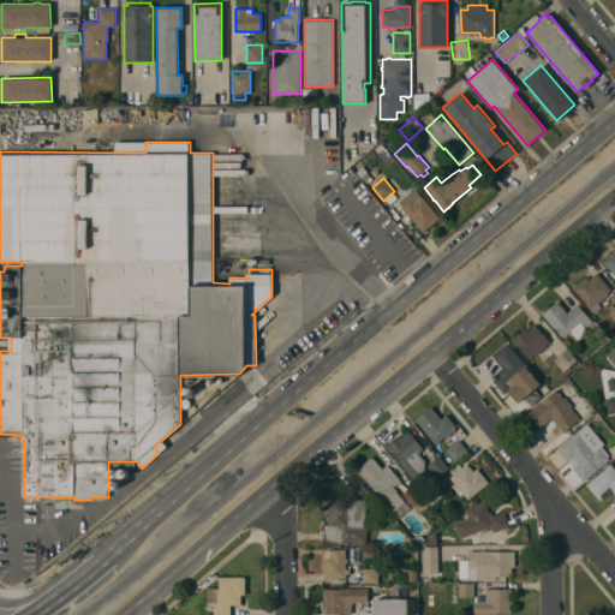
[(440,218),(423,232),(402,208),(402,207),(399,202),(415,189),(422,197),(422,196),(440,218)]
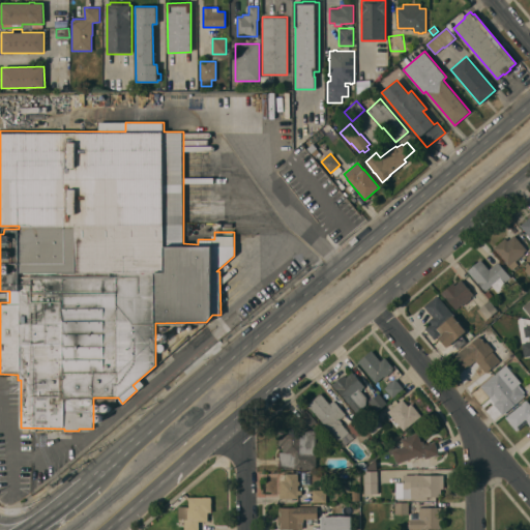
[(529,237),(520,226),(529,216),(529,237)]
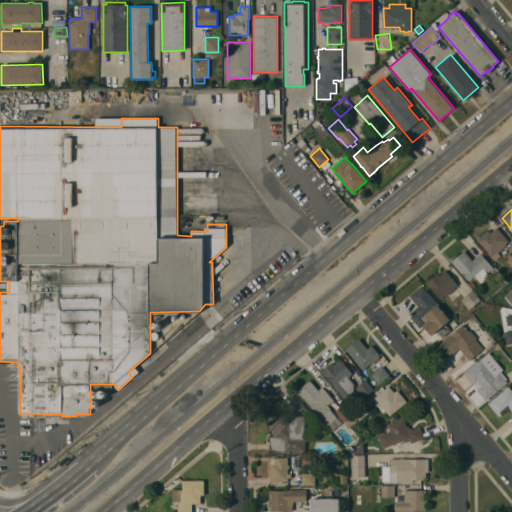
[(476,239),(488,229),(490,232),(496,227),(508,241),(505,244),(506,245),(497,252),(500,255),(494,261),(476,239)]
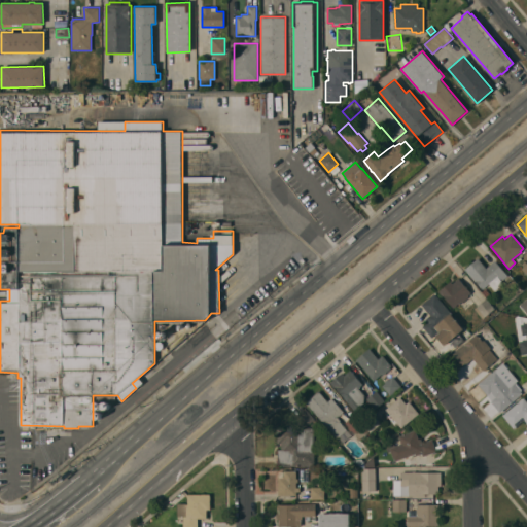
[(464,270),(478,258),(486,268),(494,260),(507,276),(500,281),(503,283),(494,290),(488,283),(482,288),(476,281),(475,282),(464,270)]
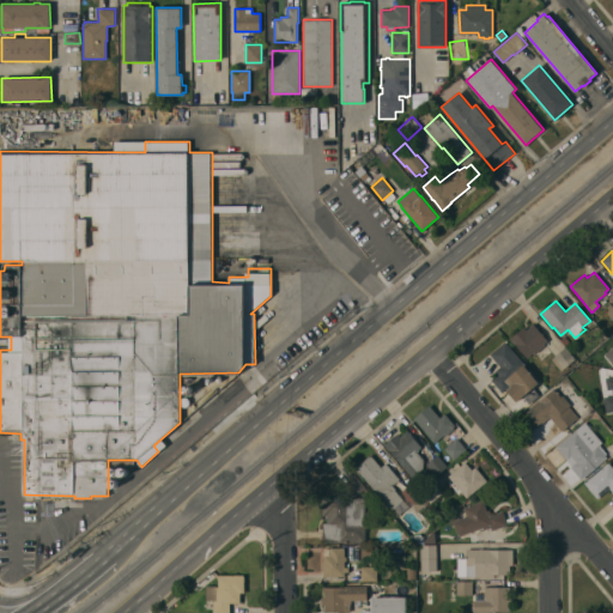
[(335,310),(344,303),(347,309),(340,316),(335,310)]
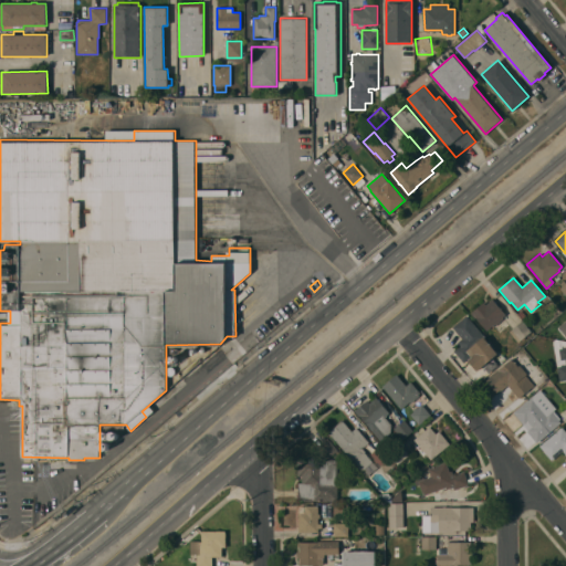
[(486,331),(471,312),(483,302),(485,304),(492,299),(505,314),(502,317),(503,318),(494,326),(492,325),(486,331)]
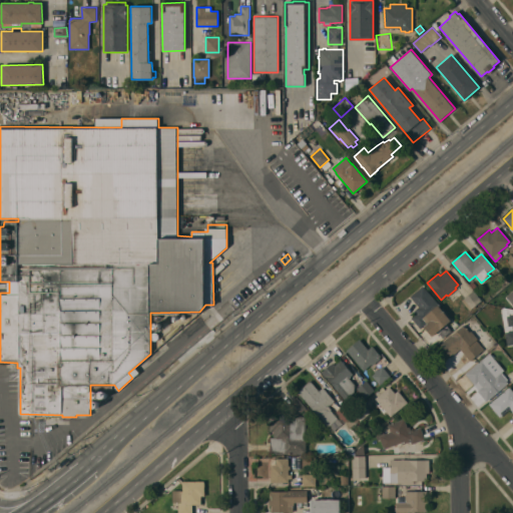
[(423,286),(451,321),(446,325),(451,331),(442,338),(437,332),(432,336),(425,327),(428,324),(428,323),(420,329),(416,325),(413,327),(409,322),(412,319),(411,318),(417,313),(415,310),(419,307),(410,297),(423,286)]
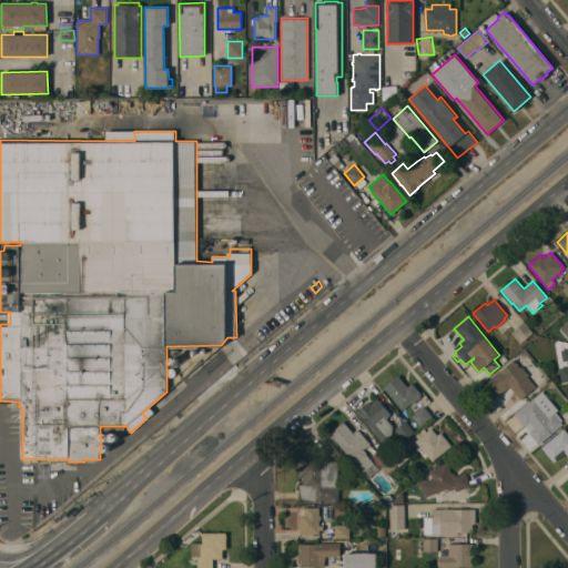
[(510,333),(524,322),(533,333),(519,344),(510,333)]
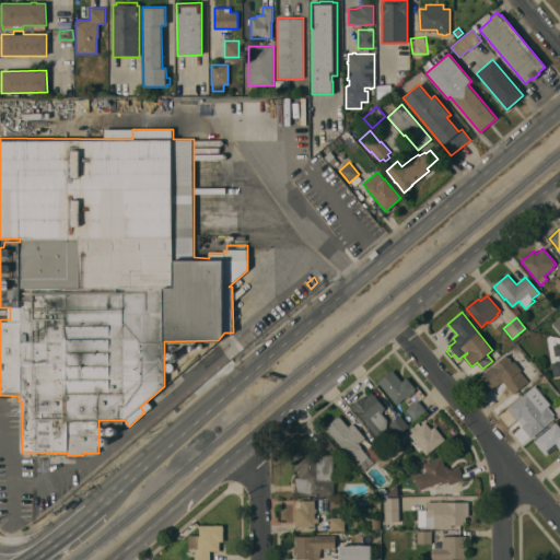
[(171,360),(170,360),(167,359),(167,358),(166,356),(167,354),(168,352),(170,352),(172,351),(173,352),(174,353),(175,354),(175,357),(175,358),(174,359),(173,360),(171,360)]
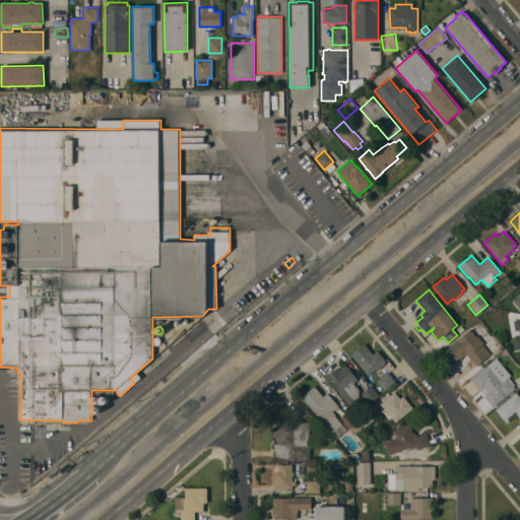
[(476,366),(466,353),(457,362),(446,348),(457,339),(458,339),(470,329),(475,335),(480,330),(489,340),(483,345),(491,354),(476,366)]
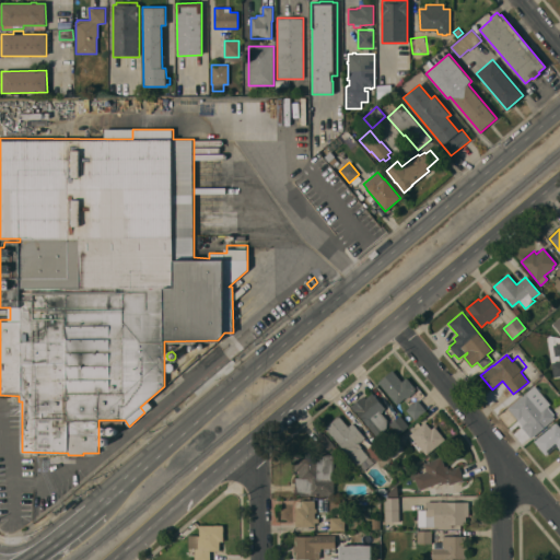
[(168,362),(171,363),(173,363),(174,365),(174,366),(174,369),(173,370),(172,371),(170,372),(167,372),(166,371),(165,370),(164,368),(165,365),(165,364),(167,363),(168,362)]
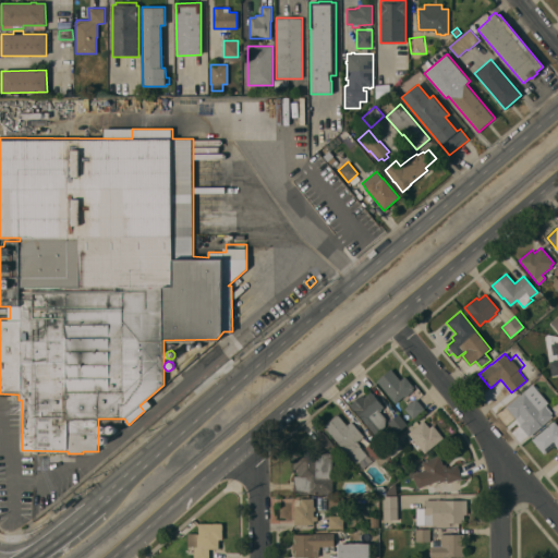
[(396,403),(377,380),(391,368),(400,380),(405,376),(414,387),(412,389),(413,390),(404,398),(403,396),(396,403)]
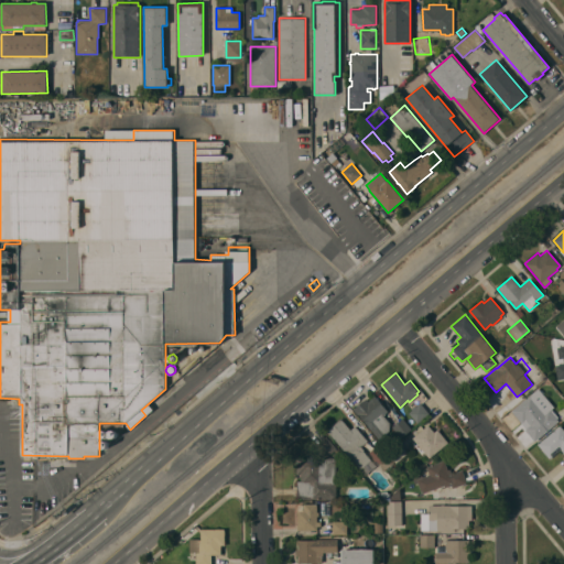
[(511,411),(534,392),(538,390),(561,419),(546,431),(539,422),(531,429),(525,421),(522,424),(511,411)]
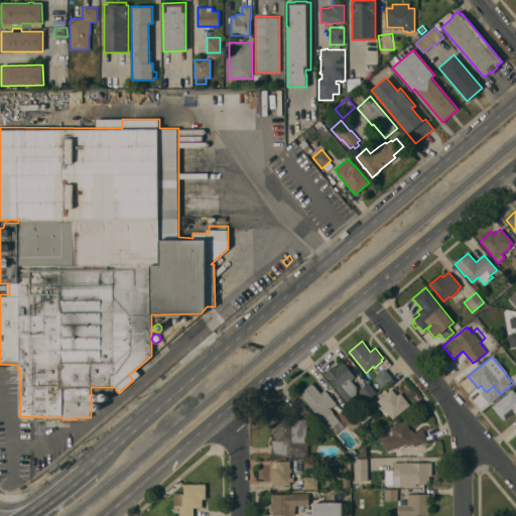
[(356,394),(347,402),(337,390),(338,390),(328,378),(327,379),(324,375),(335,365),(337,367),(342,362),(355,377),(351,380),(357,387),(356,394)]
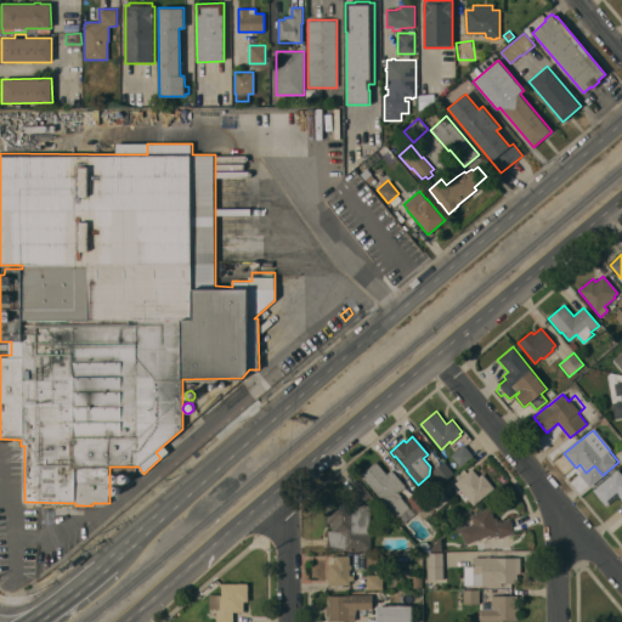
[(473,456),(461,467),(451,456),(454,452),(453,451),(457,447),(458,448),(463,445),(473,456)]
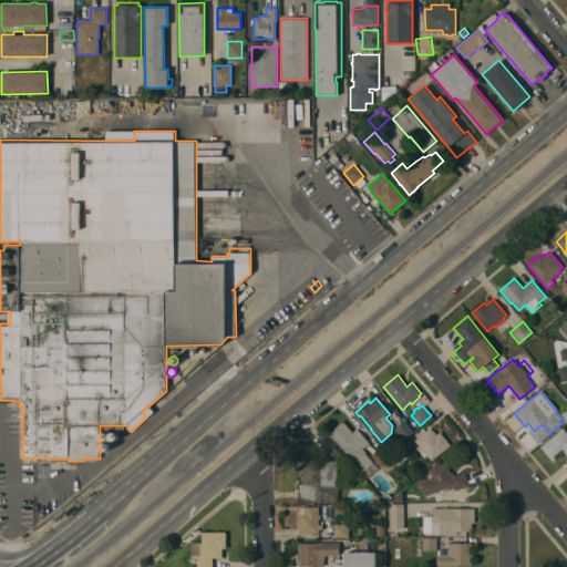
[(414,431),(403,440),(394,430),(404,420),(414,431)]
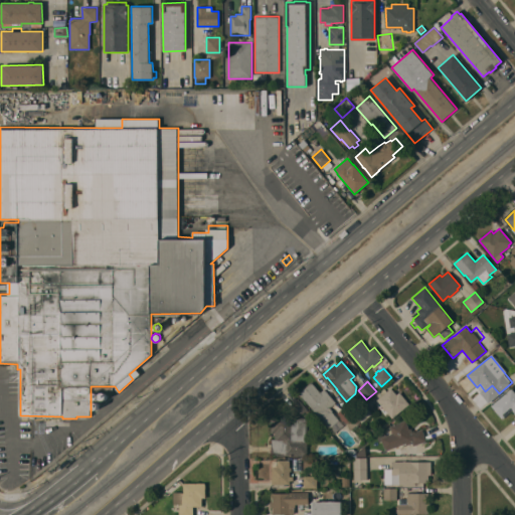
[(299,392),(312,382),(320,392),(324,388),(336,402),(330,407),(333,410),(332,411),(339,419),(329,428),(299,392)]
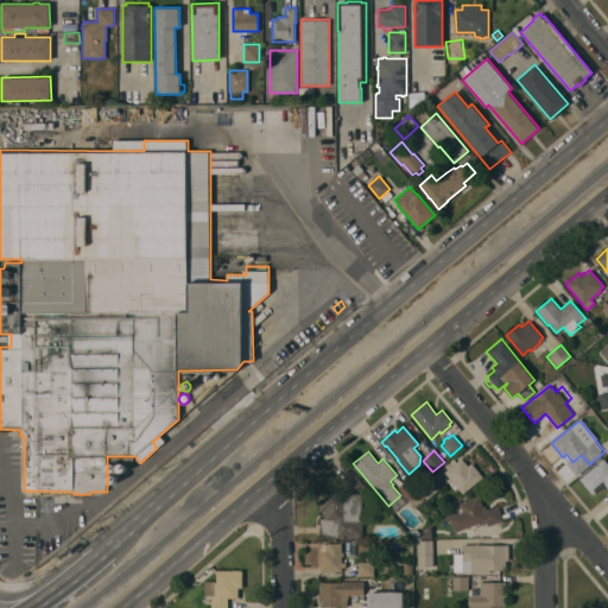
[(483,477),(462,494),(458,489),(455,492),(442,476),(445,474),(444,472),(461,457),(468,466),(472,463),(483,477)]
